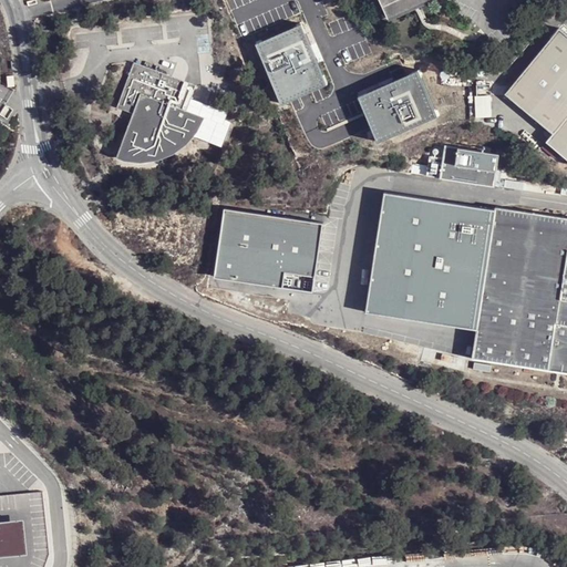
[(379,0),(391,27),(443,1),(442,0),(379,0)]
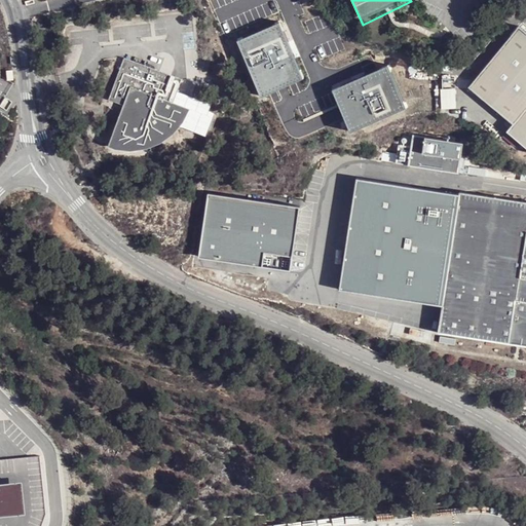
[(302,79),(278,24),(236,42),(260,98),(302,79)]
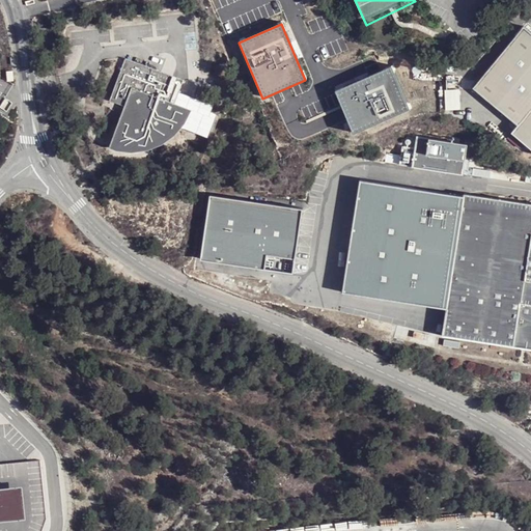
[(530,31),(525,26),(507,47),(473,87),(519,123),(512,132),(530,147),(530,31)]
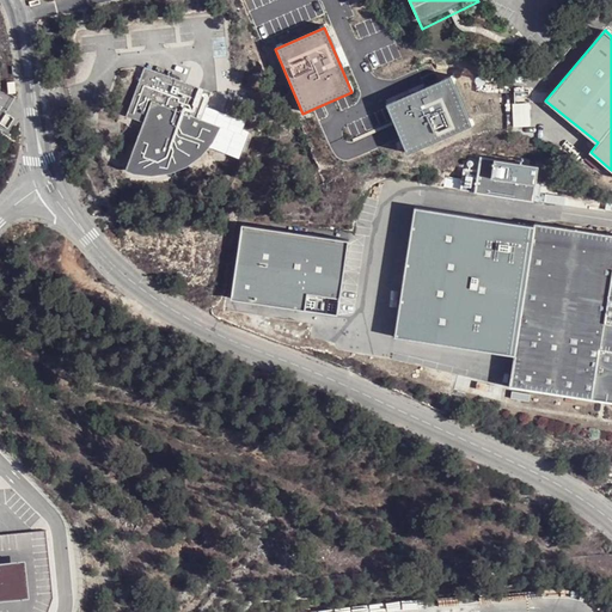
[(206,106),(212,92),(144,67),(126,117),(144,123),(126,171),(134,175),(142,177),(152,177),(161,176),(172,173),(182,170),(189,166),(197,161),(204,155),(210,150),(239,159),(249,132),(244,129),(246,122),(206,106)]
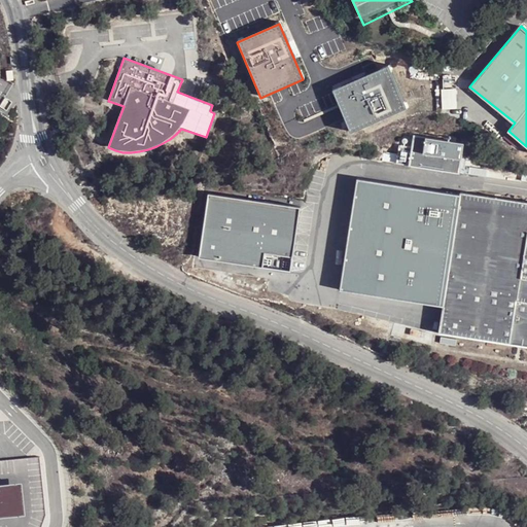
[(399,66),(340,93),(361,140),(421,112),(399,66)]
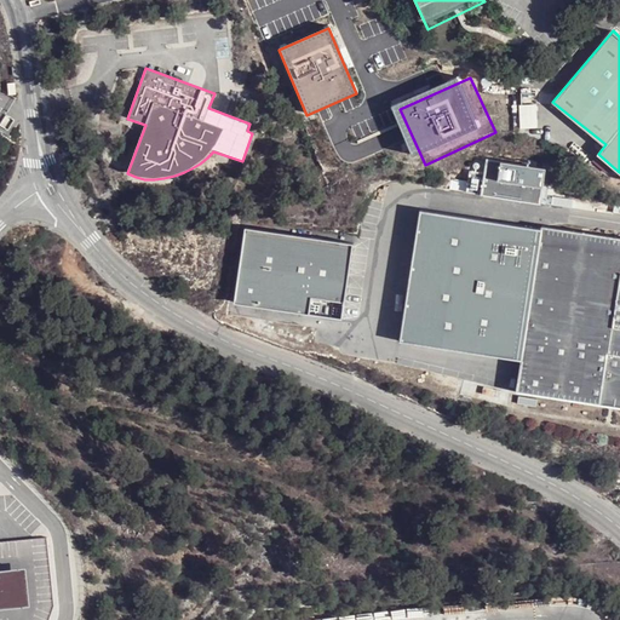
[(538,127),(535,103),(518,105),(521,128),(538,127)]
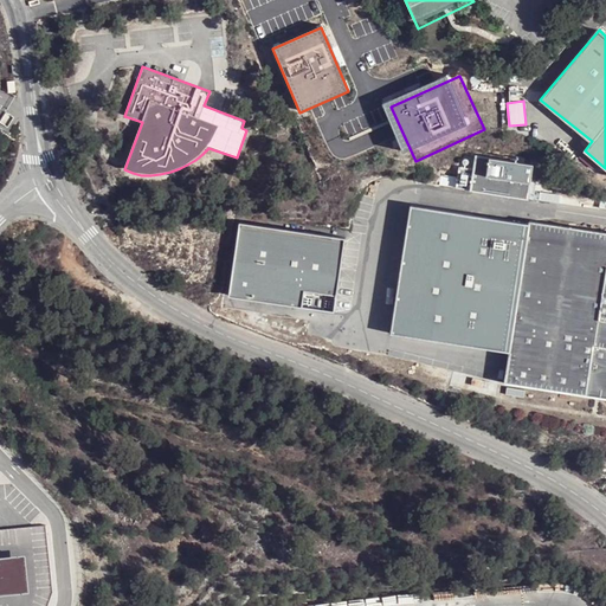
[(529,201),(535,166),(475,156),(474,168),(458,167),(455,191),(529,201)]
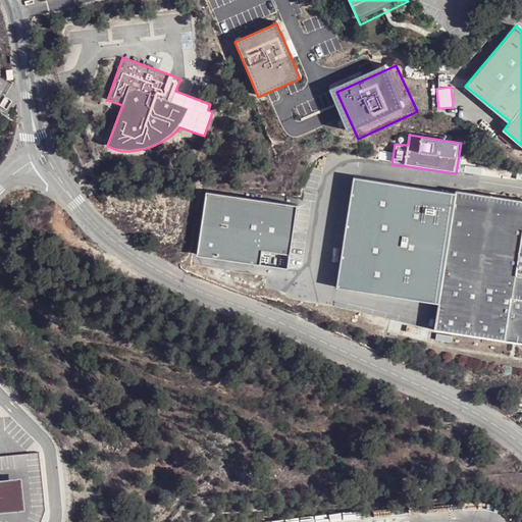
[(457,175),(474,177),(475,167),(459,165),(457,175)]
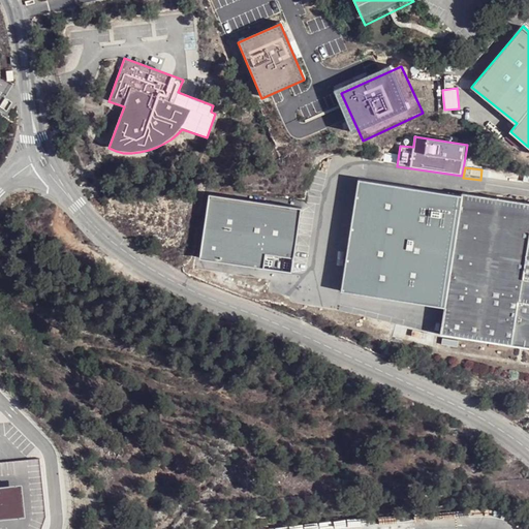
[(341,292),(445,307),(440,335),(528,348),(528,203),(462,192),(462,196),(359,179),(341,292)]
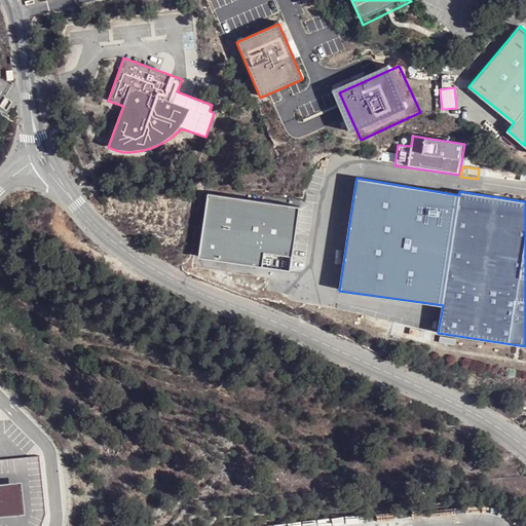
[(208,195),(197,257),(289,271),(292,250),(298,208),(212,195),(208,195)]
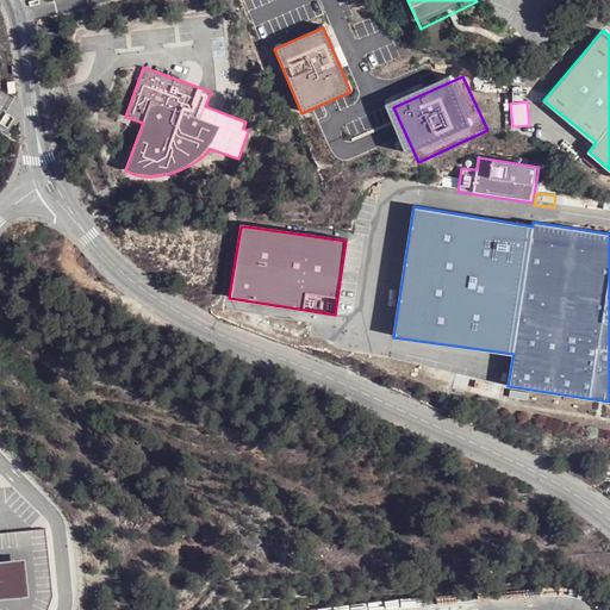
[(0,592),(25,591),(23,552),(20,552),(0,553),(0,592)]
